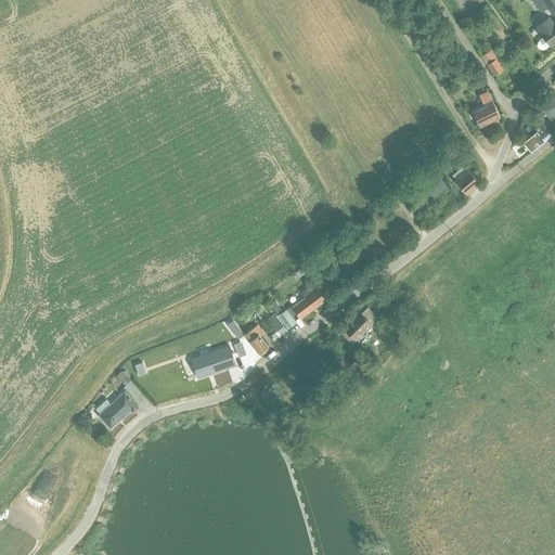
[(554,0),(534,0),(543,11),(549,7),(554,14),(554,13),(554,0)]
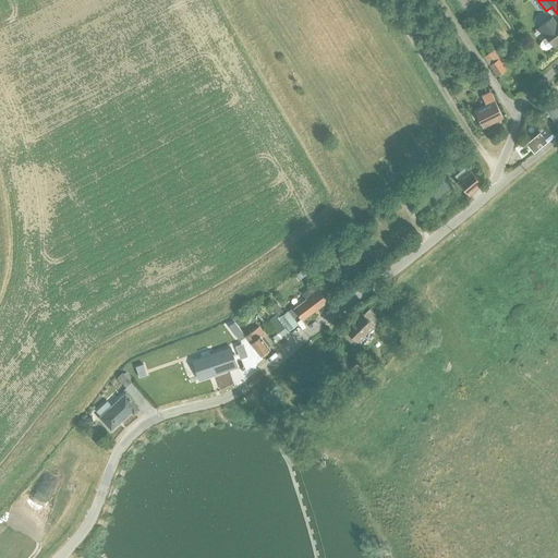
[(540,26),(555,47),(557,44),(557,21),(557,23),(553,16),(540,26)]
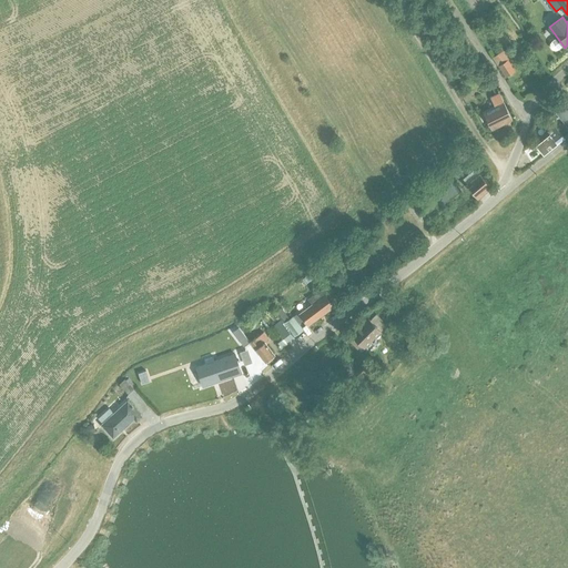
[(500,63),(510,57),(505,48),(495,56),(500,63)]
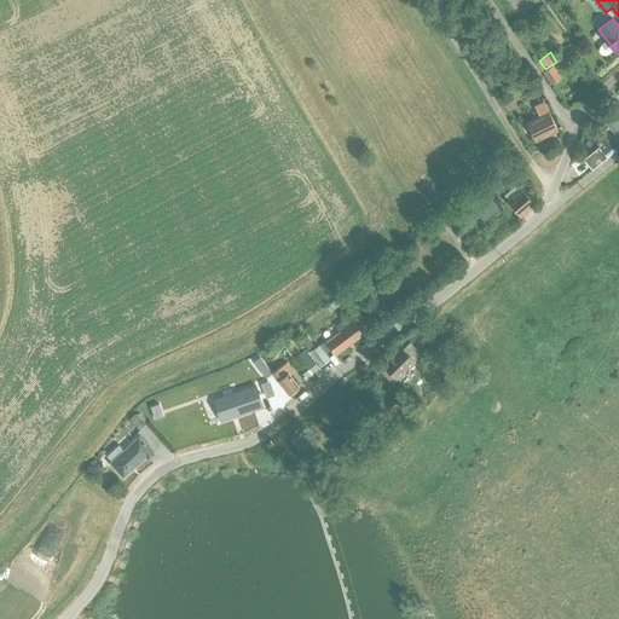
[(556,64),(548,70),(554,80),(563,75),(556,64)]
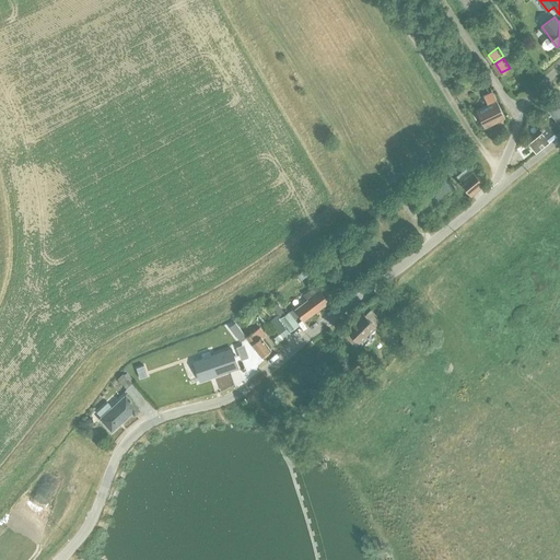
[(477,111),(483,127),(503,118),(492,93),(486,96),(485,93),(478,96),(483,107),(477,111)]
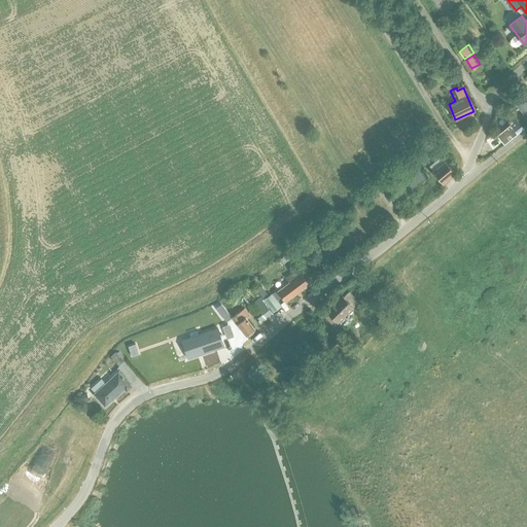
[(510,123),(487,141),(493,151),(504,143),(526,125),(526,94),(525,92),(514,101),(515,102),(508,107),(513,112),(510,115),(512,118),(508,120),(510,123)]
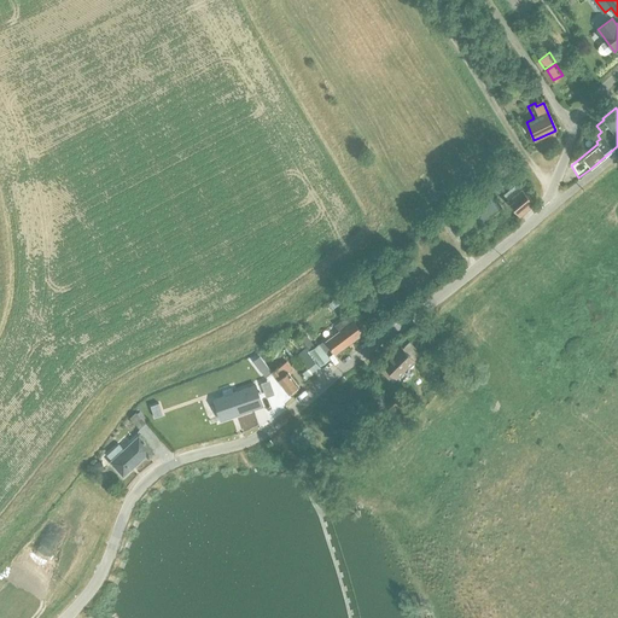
[(512,163),(501,169),(511,181),(514,179),(518,184),(503,196),(508,200),(507,200),(520,216),(535,204),(524,190),(529,186),(518,175),(512,163)]
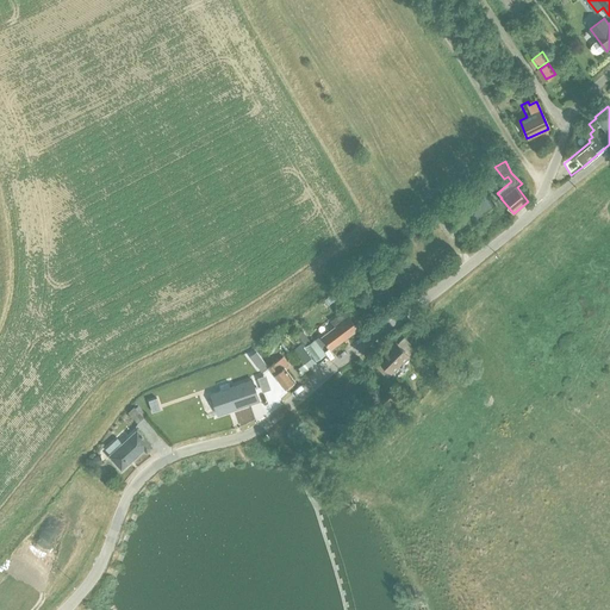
[(484,193),(452,221),(462,232),(495,206),(484,193)]
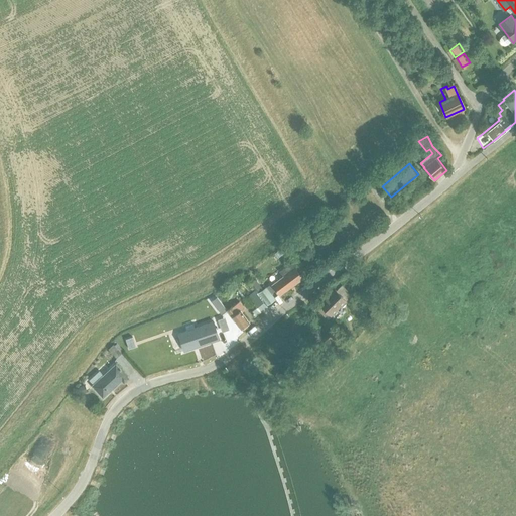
[(283,248),(276,252),(279,257),(286,252),(283,248)]
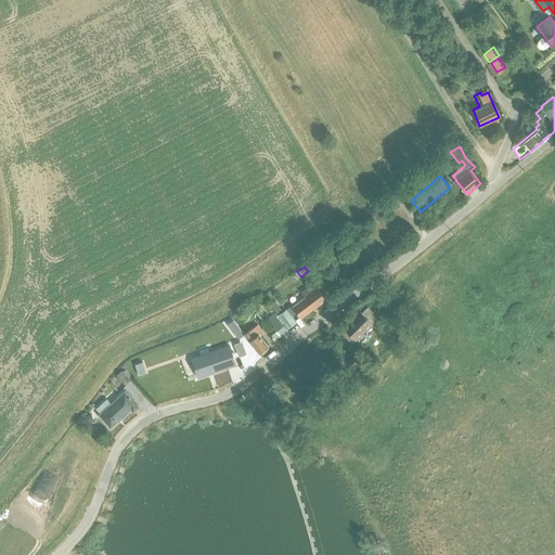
[(305,297),(293,307),(301,319),(326,299),(314,283),(301,293),(305,297)]
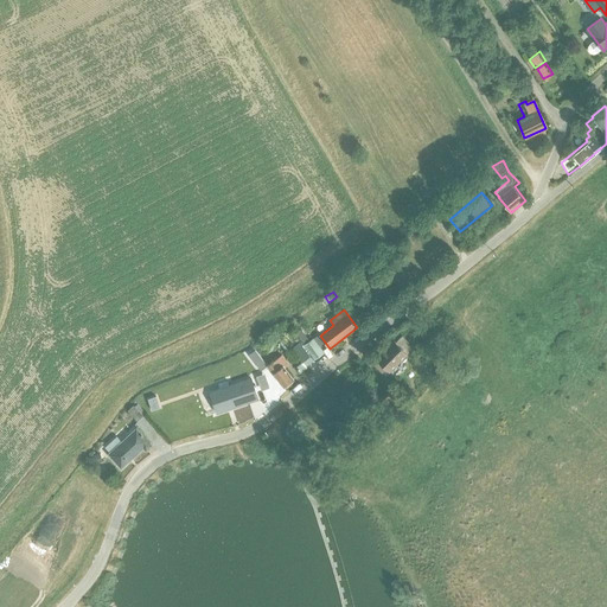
[(304,345),(314,360),(325,352),(315,339),(314,338),(310,340),(301,328),(296,332),(305,344),(304,345)]
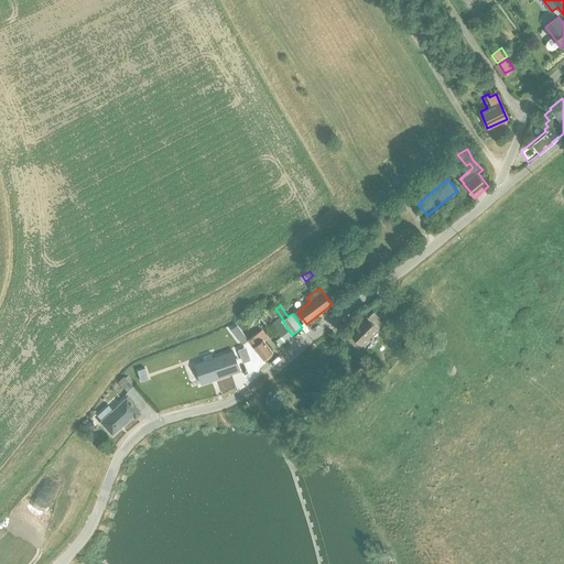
[(350,334),(347,337),(355,346),(359,343),(362,346),(379,328),(378,327),(384,322),(375,311),(368,317),(367,315),(348,333),(350,334)]
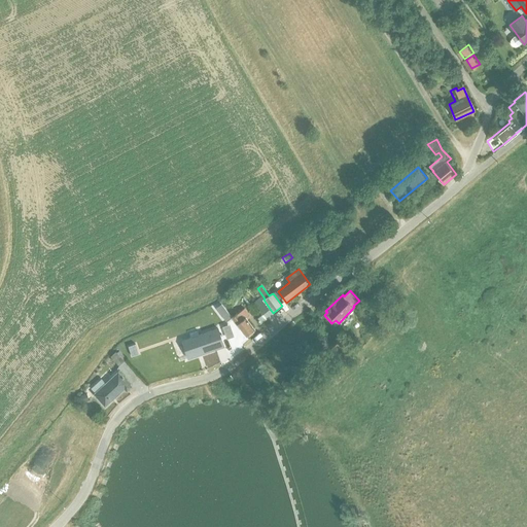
[(274,294),(282,306),(284,304),(276,293),(274,294)]
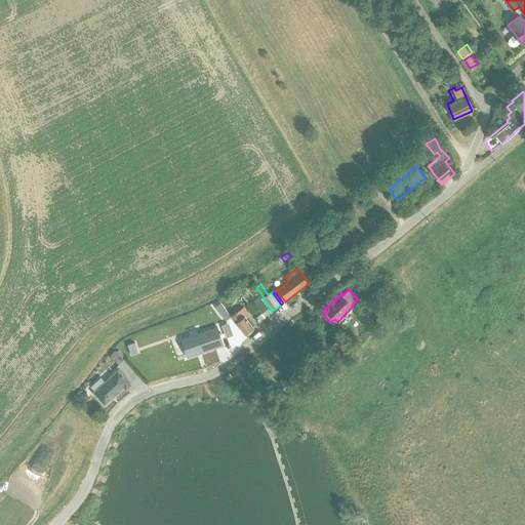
[(253,303),(259,310),(261,313),(256,316),(258,318),(256,319),(259,323),(273,313),(272,312),(263,298),(260,295),(252,301),(253,303)]
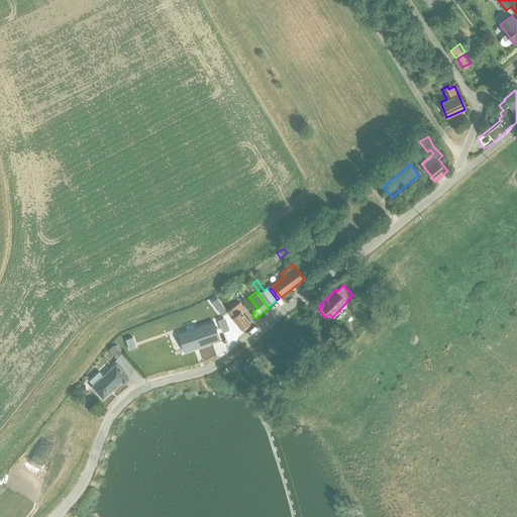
[(223,315),(228,312),(218,298),(213,302),(223,315)]
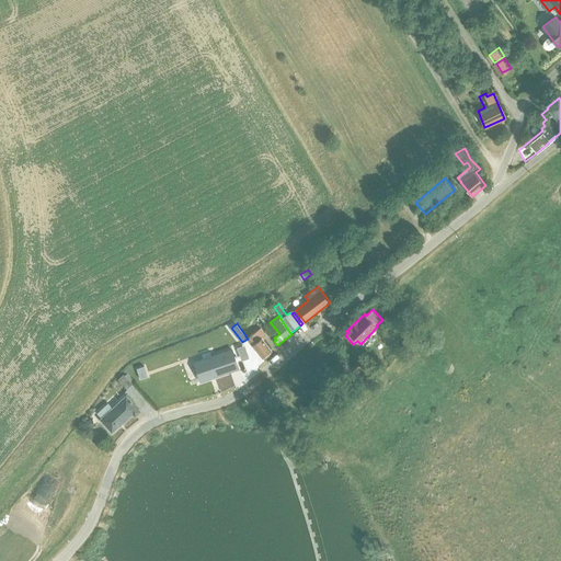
[(277,331),(271,323),(266,327),(273,334),(277,331)]
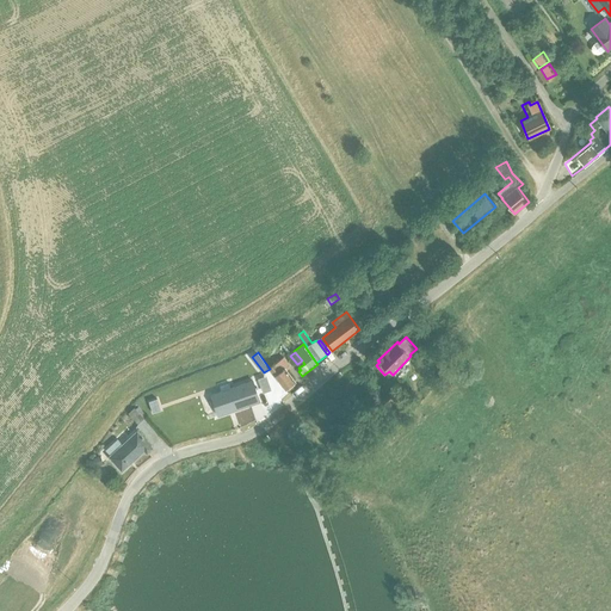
[(284,358),(270,369),(285,389),(297,381),(288,370),(291,366),(284,358)]
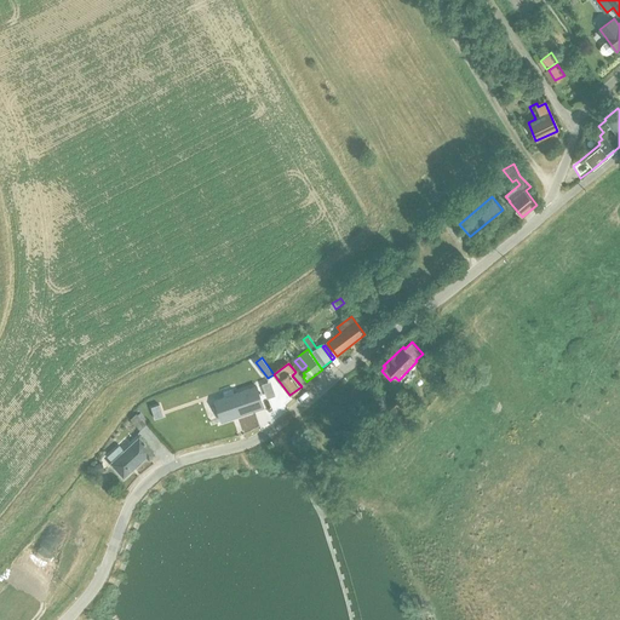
[(224,397),(216,400),(223,422),(264,407),(256,386),(235,394),(234,389),(223,392),(224,397)]
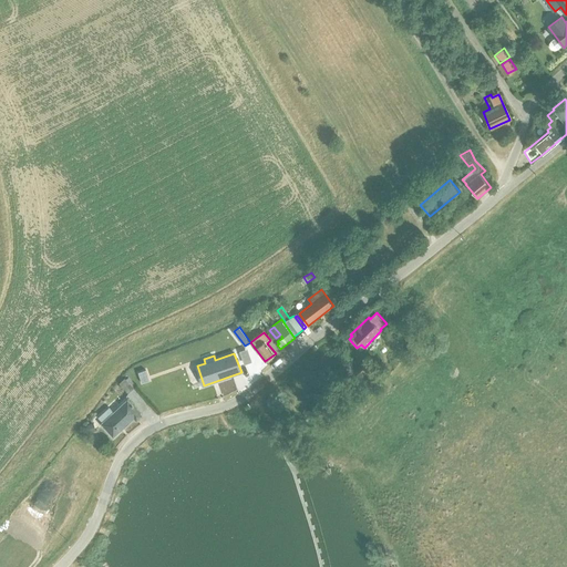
[(129,377),(120,383),(129,393),(137,387),(129,377)]
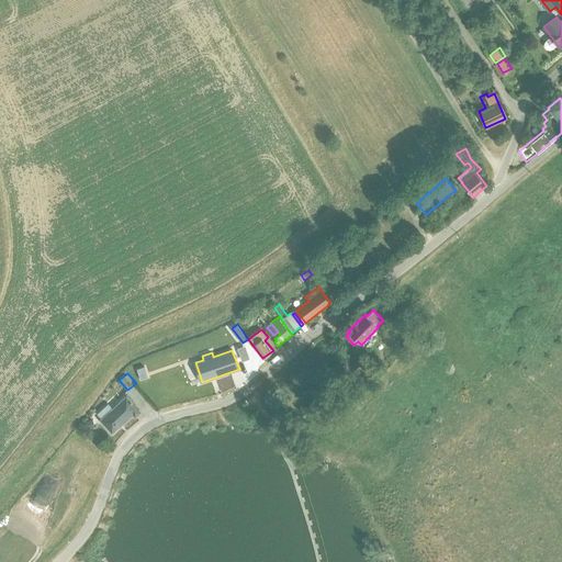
[(109,404),(97,414),(101,418),(100,419),(112,434),(133,414),(135,417),(142,412),(126,395),(112,408),(109,404)]
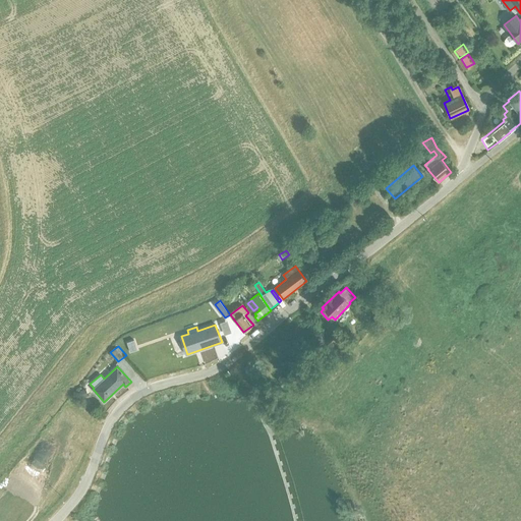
[(87,389),(80,391),(82,398),(89,396),(87,389)]
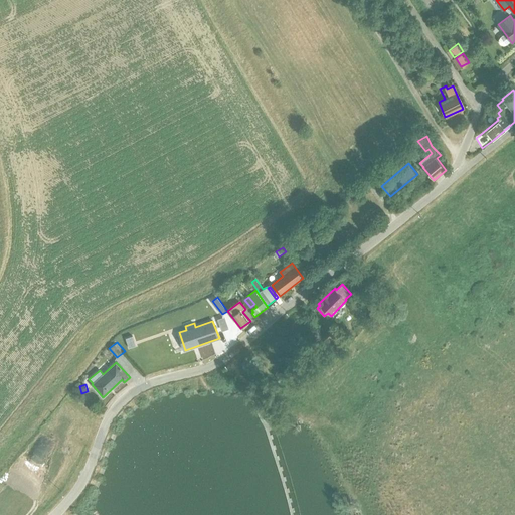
[(110,400),(116,391),(113,389),(106,398),(110,400)]
